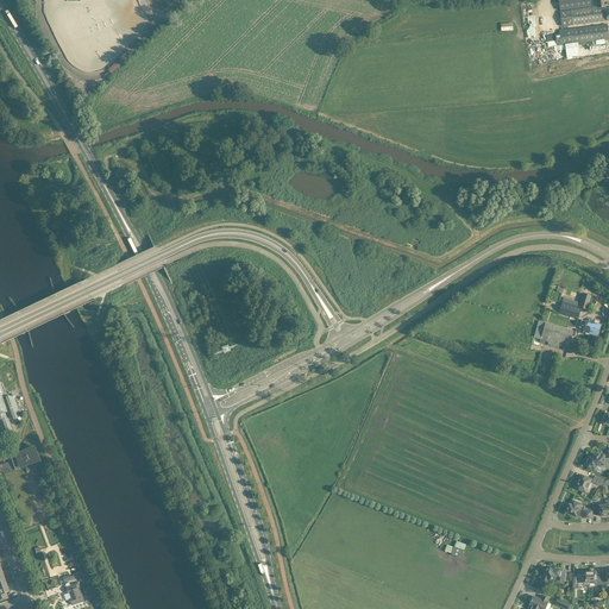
[(558,0),(560,11),(591,7),(590,0),(558,0)]
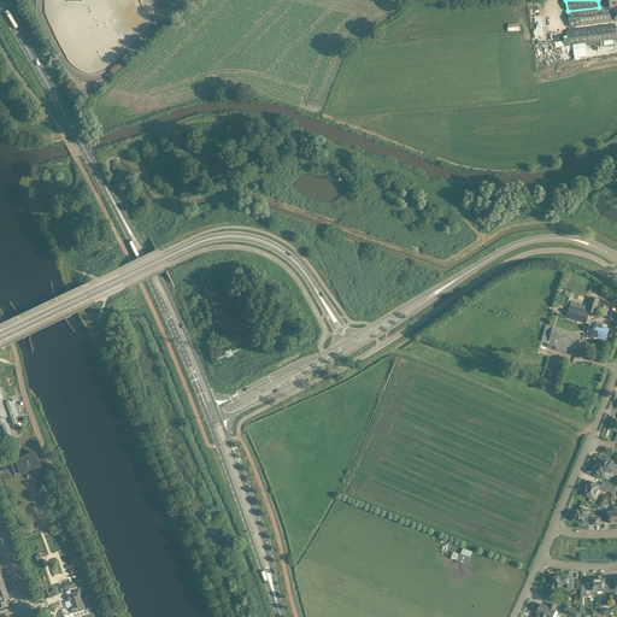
[(616,7),(613,9),(611,0),(599,0),(600,7),(568,12),(569,27),(616,21),(616,7)]
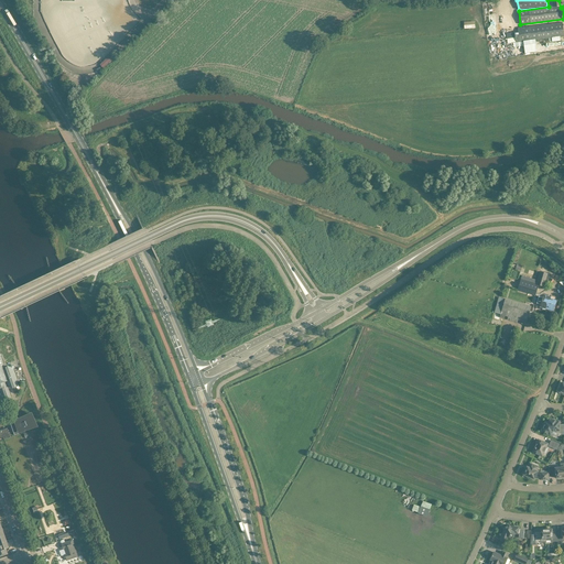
[(563,35),(562,22),(518,28),(518,33),(514,33),(516,42),(563,35)]
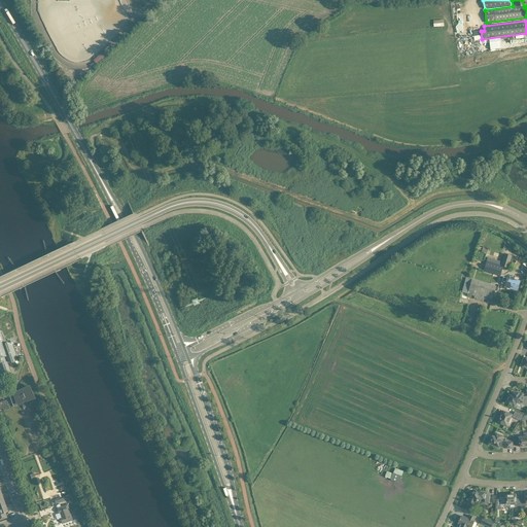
[(504,254),(501,266),(507,268),(512,256),(504,254)]
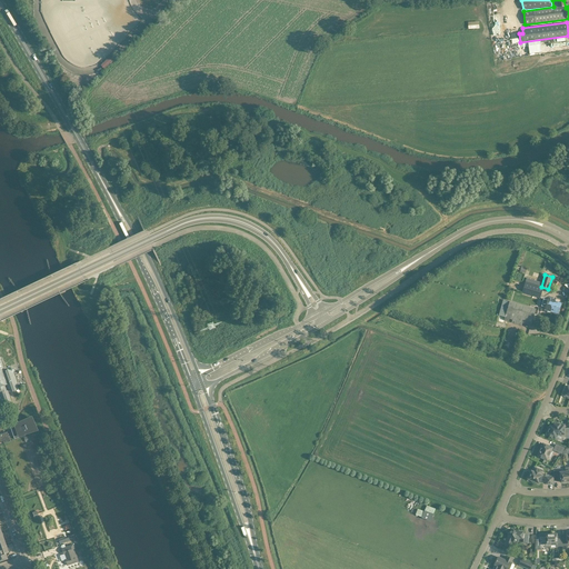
[(543,288),(526,282),(522,293),(540,298),(543,288)]
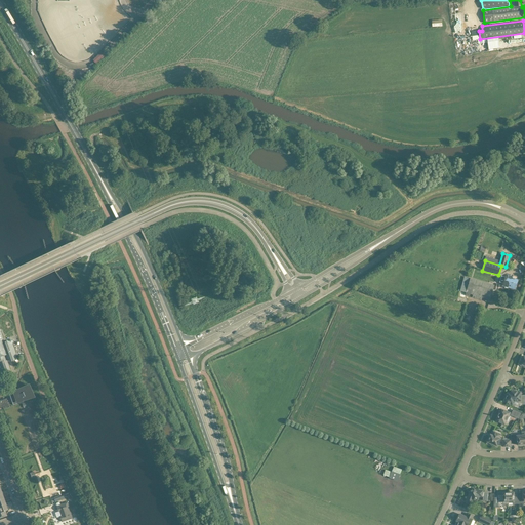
[(510,275),(506,274),(506,277),(511,279),(508,287),(515,289),(516,283),(517,279),(517,277),(513,276),(513,275),(510,274),(510,275)]
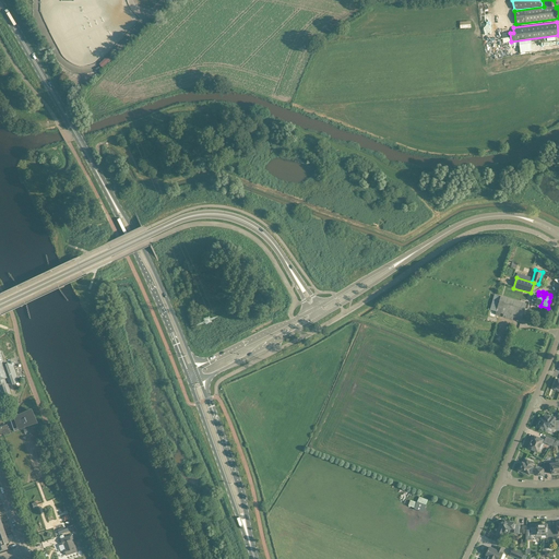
[(534,294),(532,300),(536,301),(535,305),(540,306),(544,297),(538,295),(534,294)]
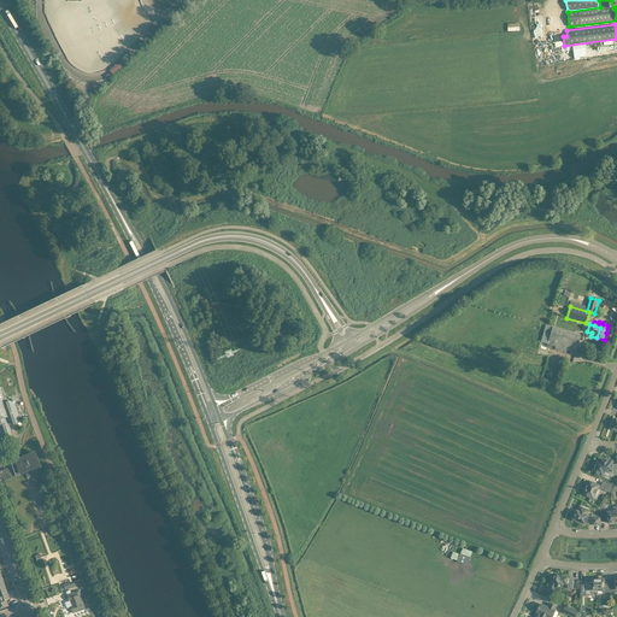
[(547,325),(542,341),(548,344),(547,347),(551,348),(552,348),(552,346),(556,347),(554,350),(565,352),(566,350),(570,351),(570,353),(575,356),(581,335),(553,327),(552,328),(547,325)]
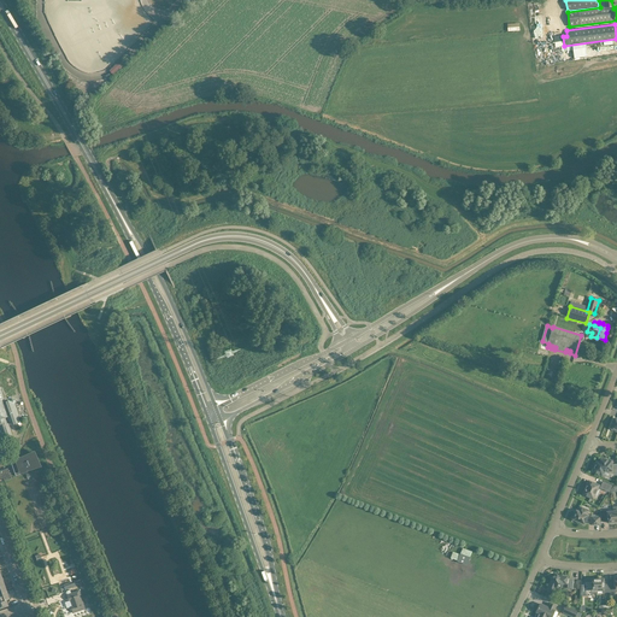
[(6,401),(6,399),(3,389),(0,387),(0,429),(3,438),(9,440),(11,440),(13,434),(10,424),(11,423),(15,424),(17,424),(21,416),(18,409),(17,405),(9,400),(6,401)]
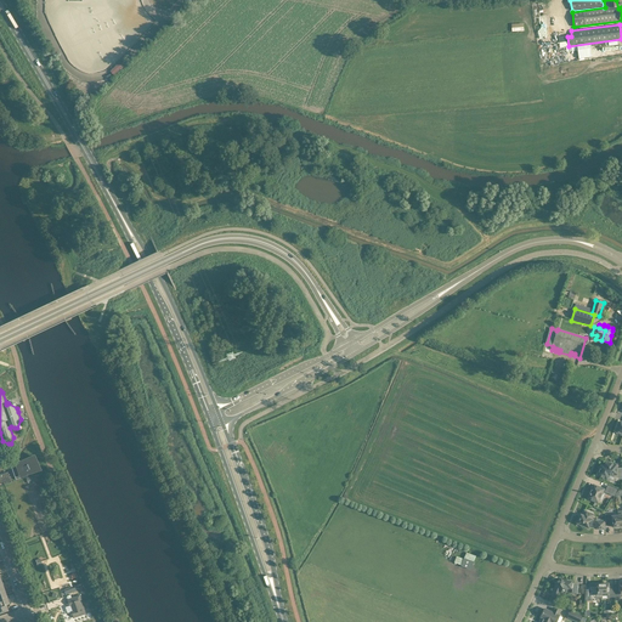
[(12,464),(10,464),(10,465),(13,464),(18,479),(15,480),(16,480),(39,471),(40,471),(34,456),(21,461),(20,461),(20,462),(18,462),(13,463),(12,464)]
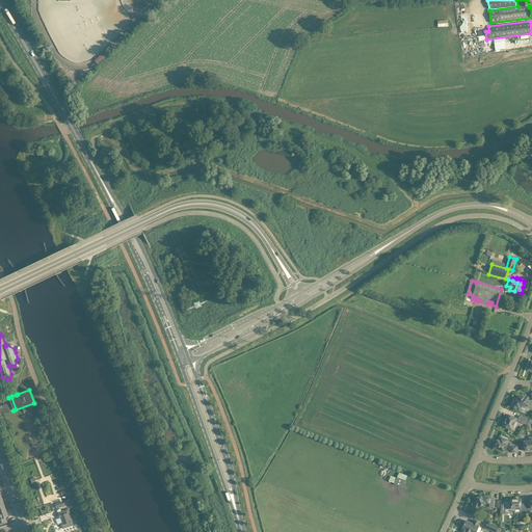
[(527,397),(523,398),(523,397),(519,397),(519,398),(514,398),(513,400),(511,404),(512,404),(511,406),(519,409),(521,406),(526,406),(526,407),(530,409),(531,408),(531,400),(527,401),(527,397)]
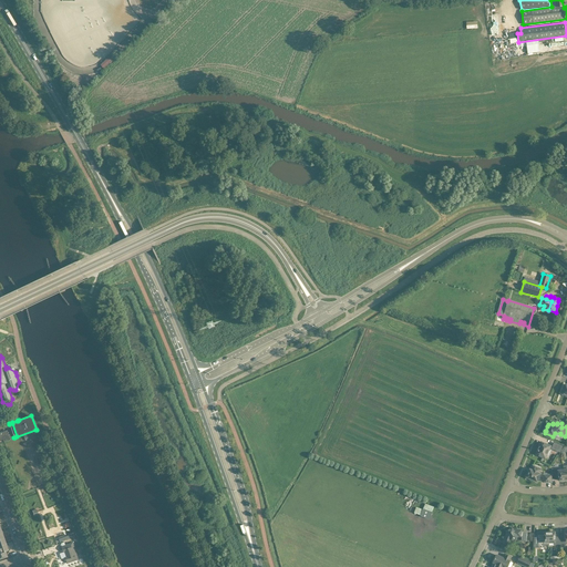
[(8,430),(0,432),(0,440),(3,439),(4,442),(11,440),(10,437),(11,436),(10,434),(9,434),(8,430)]
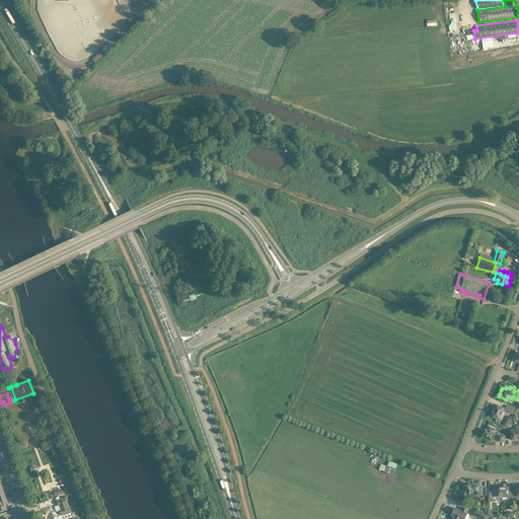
[(513,414),(515,409),(507,405),(506,409),(496,404),(495,409),(494,408),(492,413),(491,415),(492,416),(499,420),(501,415),(503,411),(505,412),(505,411),(513,414)]
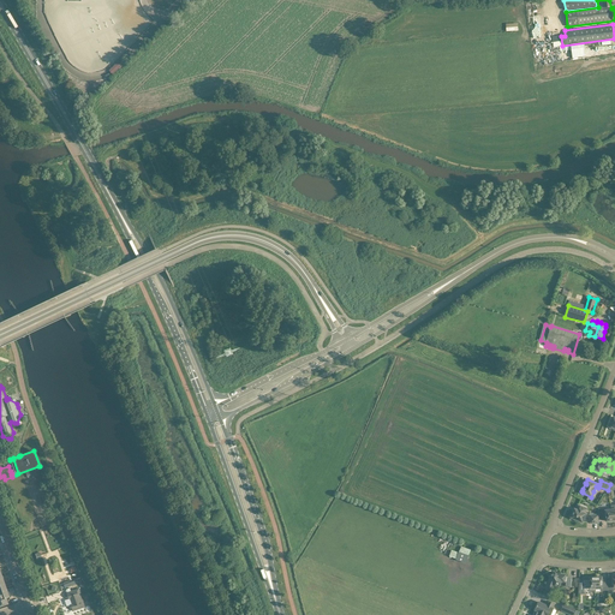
[(586,508),(583,507),(578,505),(575,509),(574,509),(573,511),(571,515),(572,515),(571,518),(572,518),(572,519),(577,520),(583,523),(586,514),(585,513),(586,508)]
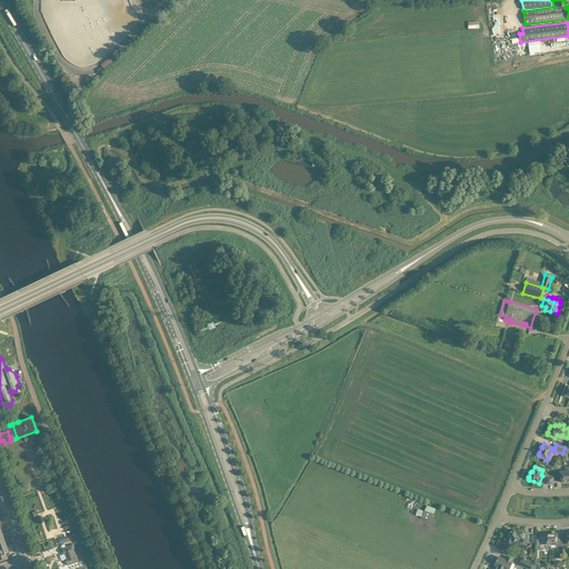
[(567,482),(566,471),(560,472),(560,470),(555,471),(556,480),(560,480),(561,482),(563,482),(567,482)]
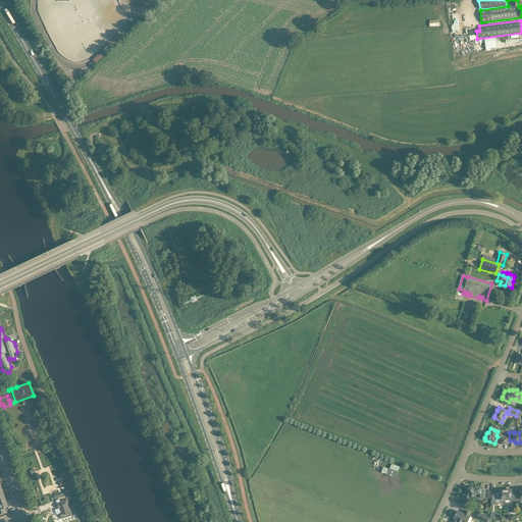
[(396,477),(398,471),(389,467),(386,474),(396,477)]
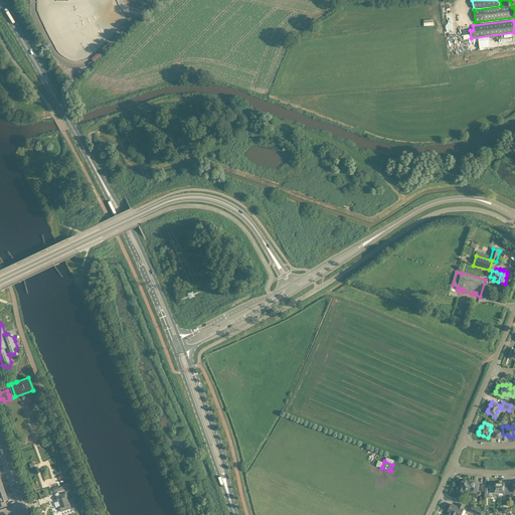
[(478,492),(479,484),(473,483),(473,482),(466,481),(465,480),(460,483),(461,484),(460,484),(457,492),(462,494),(464,490),(465,489),(465,490),(466,491),(467,491),(468,490),(469,489),(469,488),(469,487),(470,487),(473,487),(475,487),(474,491),(478,492)]
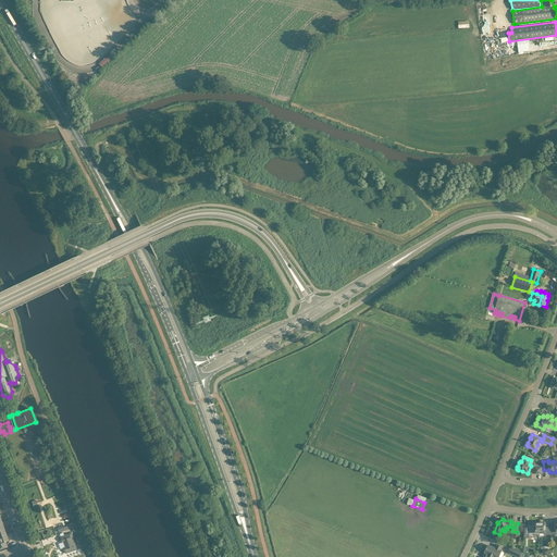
[(539,533),(539,522),(535,522),(533,522),(533,524),(524,524),(523,537),(534,537),(534,535),(539,535),(539,533)]
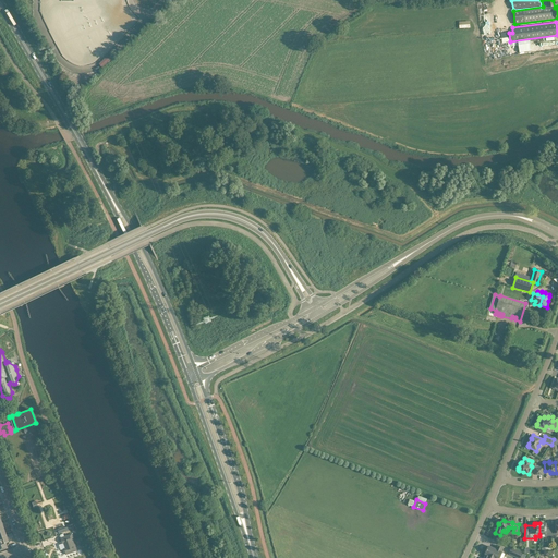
[(552,535),(550,525),(546,525),(546,523),(543,523),(540,523),(540,534),(545,534),(545,535),(552,535)]
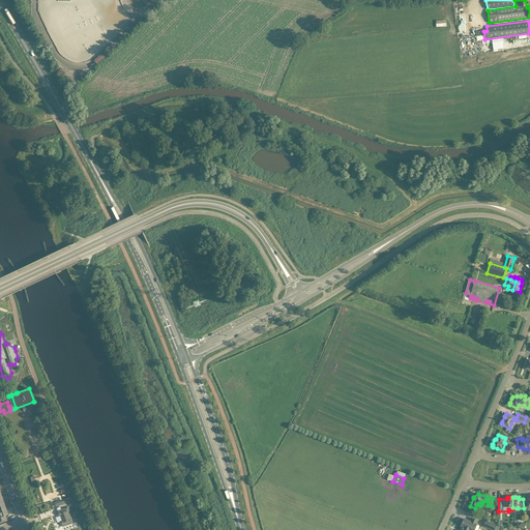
[(63,527),(74,523),(68,507),(57,510),(59,517),(61,516),(62,521),(61,522),(63,527)]
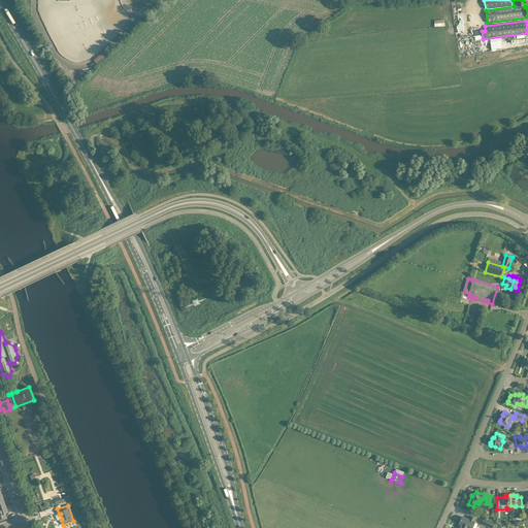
[(0,508),(0,521),(7,520),(5,514),(8,513),(9,512),(8,508),(7,509),(6,506),(0,508)]
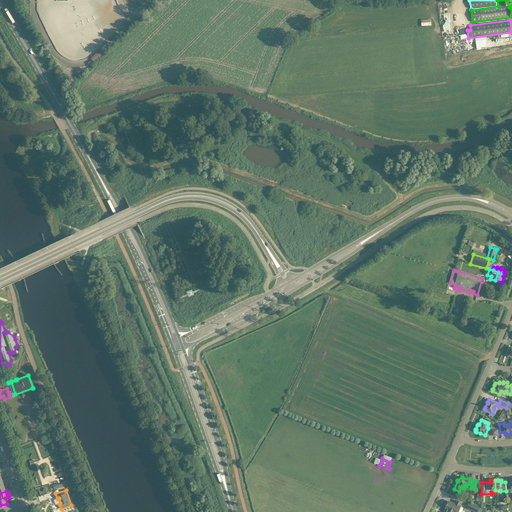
[(457,511),(460,507),(459,506),(461,503),(456,500),(454,504),(448,501),(445,507),(447,508),(445,511),(457,511)]
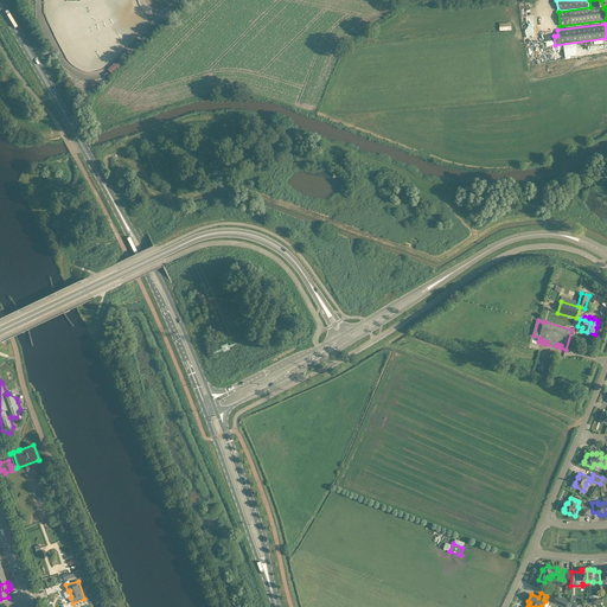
[(570,606),(573,604),(568,601),(556,596),(554,602),(566,606),(570,606)]
